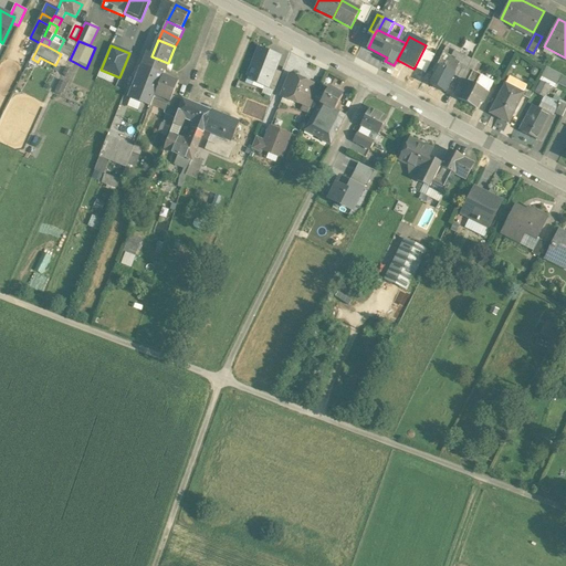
[(274,71),(280,58),(259,49),(247,79),(265,86),(268,87),(274,71)]
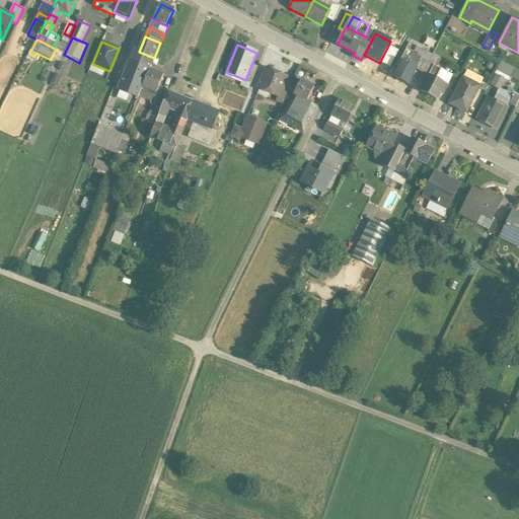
[(388,46),(380,62),(390,67),(398,51),(388,46)]
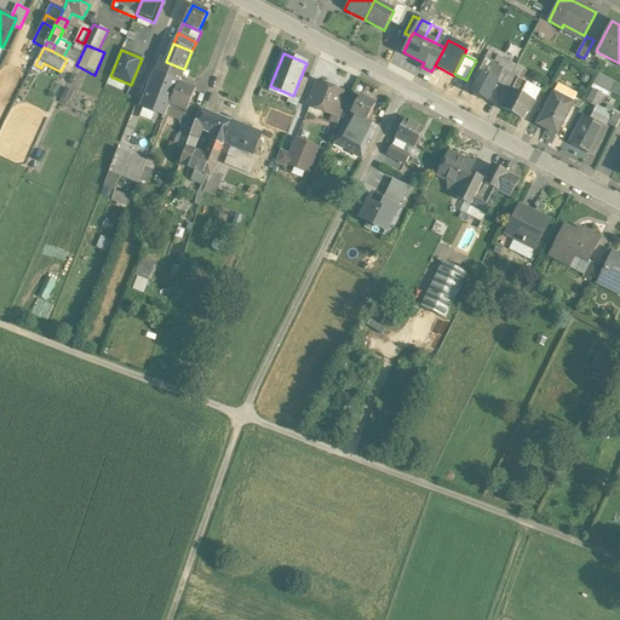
[(487,55),(484,58),(493,63),(487,76),(497,81),(495,84),(504,87),(511,75),(515,68),(487,55)]
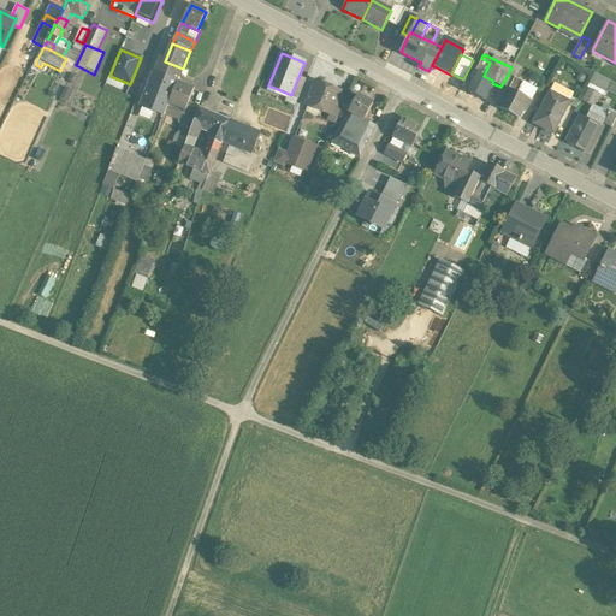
[(490,63),(481,58),(474,71),(484,76),(490,63)]
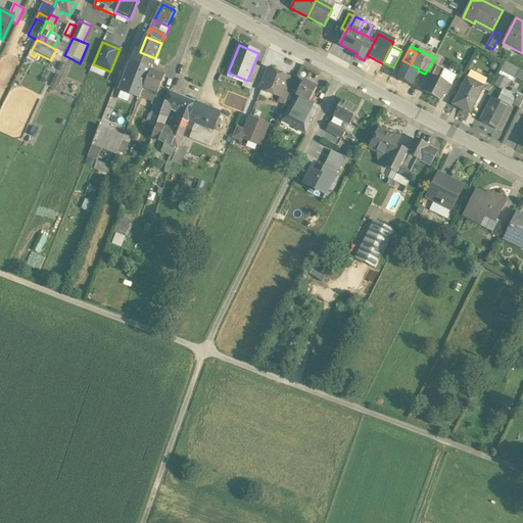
[(137,103),(140,96),(143,89),(150,69),(155,58),(140,52),(134,50),(115,94),(137,103)]
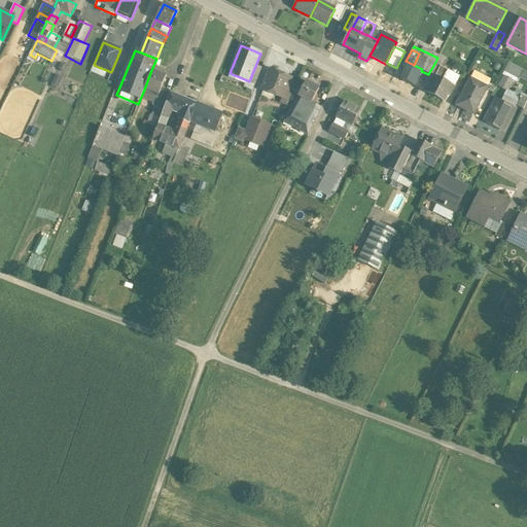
[(46,68),(53,71),(56,64),(49,61),(46,68)]
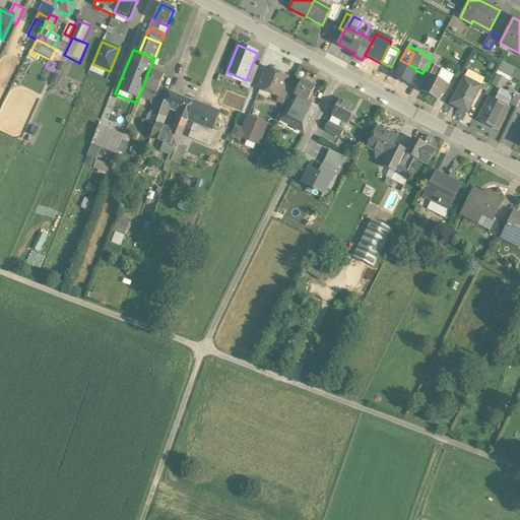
[(408,64),(400,60),(397,66),(399,68),(394,77),(408,84),(415,70),(416,68),(408,64)]
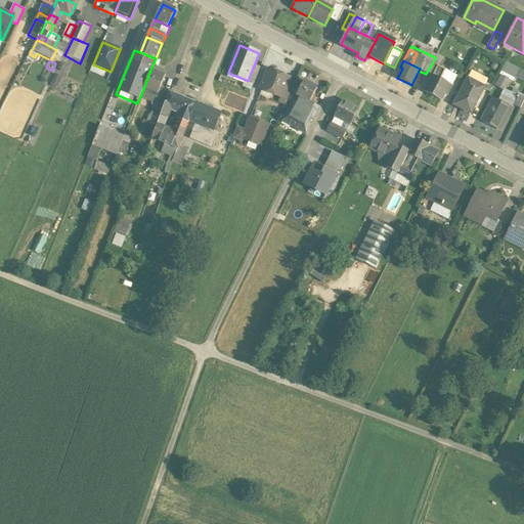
[(437,67),(432,63),(426,74),(432,77),(433,76),(437,67)]
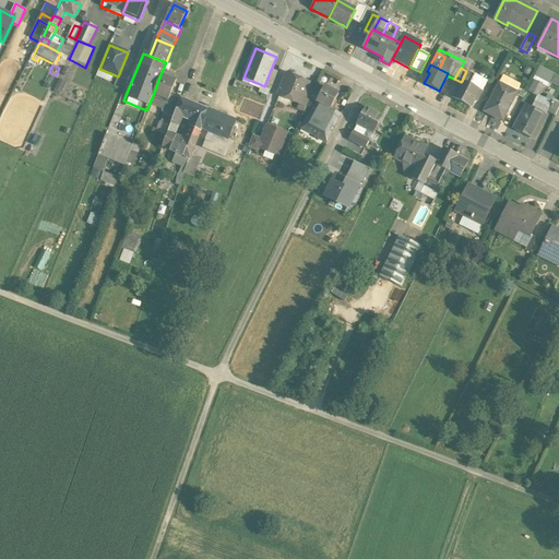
[(548,87),(550,83),(555,75),(539,68),(533,80),(534,81),(527,93),(536,97),(543,85),(548,87)]
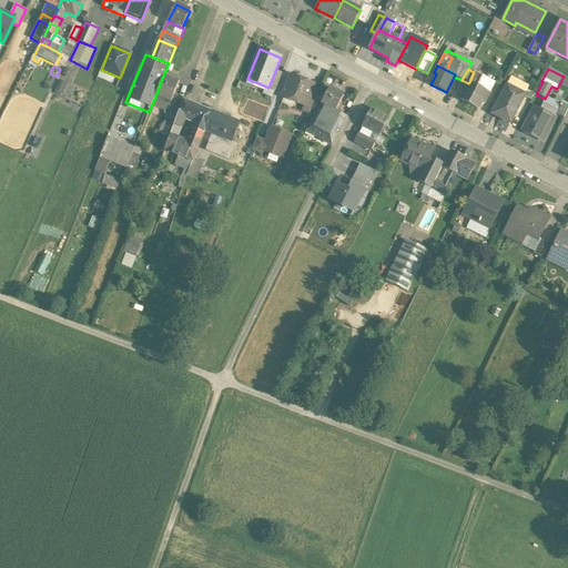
[(274,92),(282,73),(275,71),(269,88),(266,87),(265,89),(274,92)]
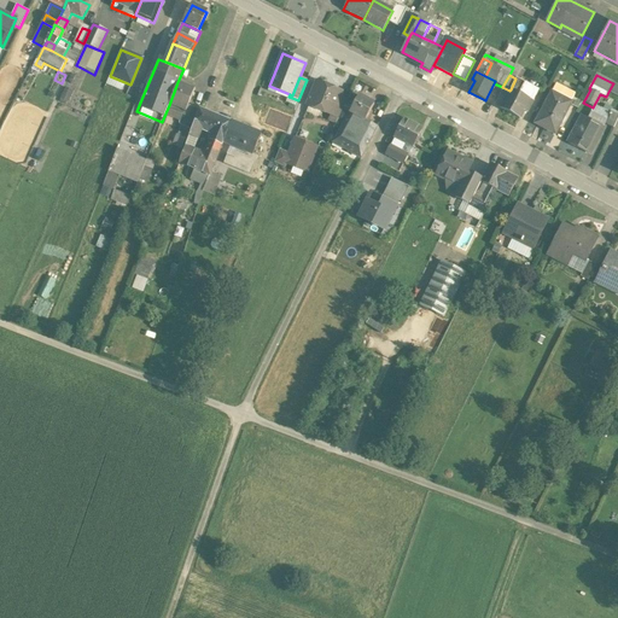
[(524,82),(516,79),(511,89),(518,93),(524,82)]
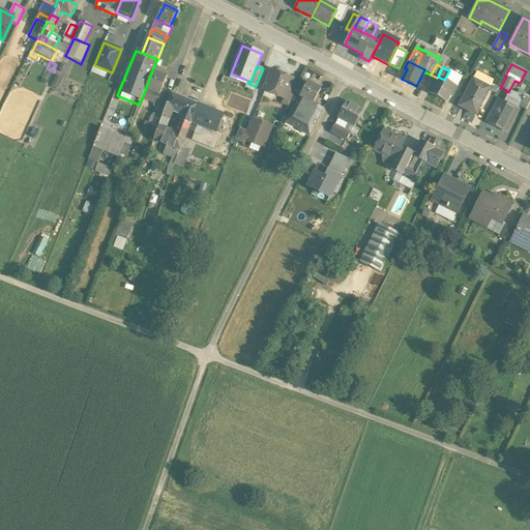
[(168,77),(152,70),(145,90),(159,95),(162,90),(168,77)]
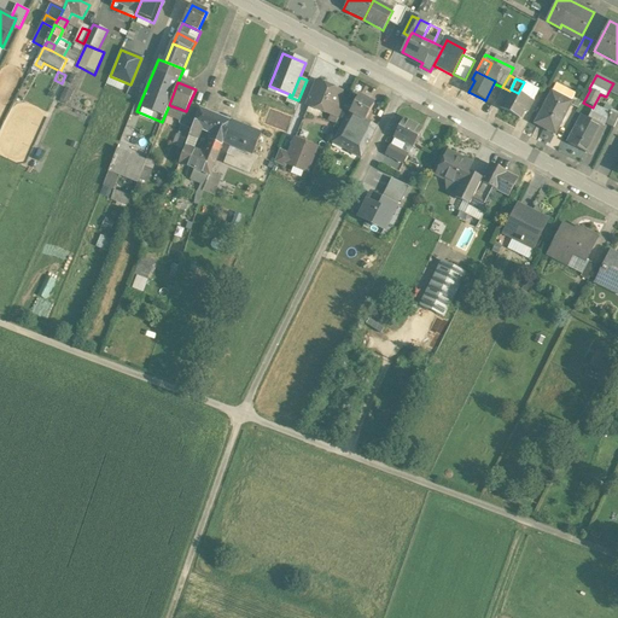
[(340,92),(318,82),(307,106),(331,116),(338,98),(340,92)]
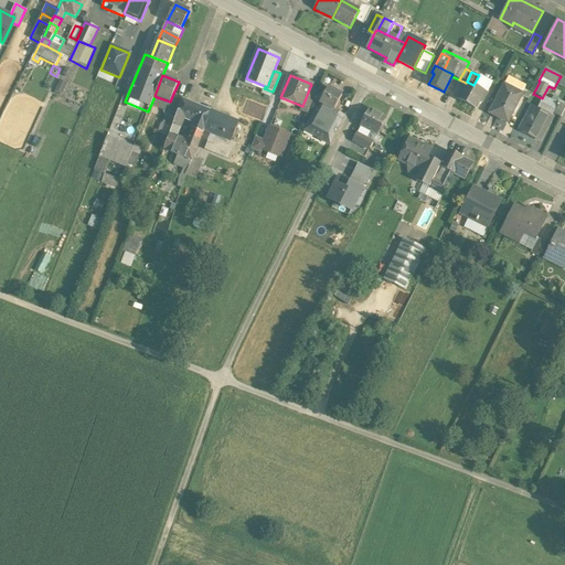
[(479,75),(473,85),(467,82),(466,83),(457,99),(475,108),(479,102),(481,103),(492,83),(479,75)]
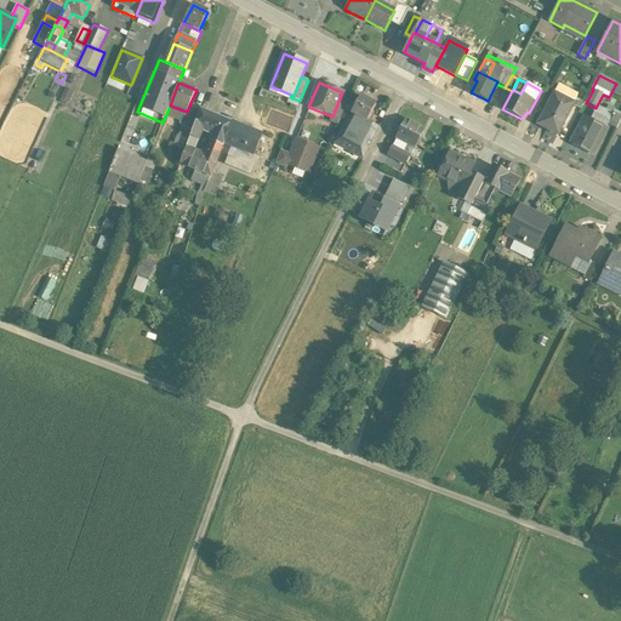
[(577,95),(558,85),(554,93),(560,96),(573,103),(577,95)]
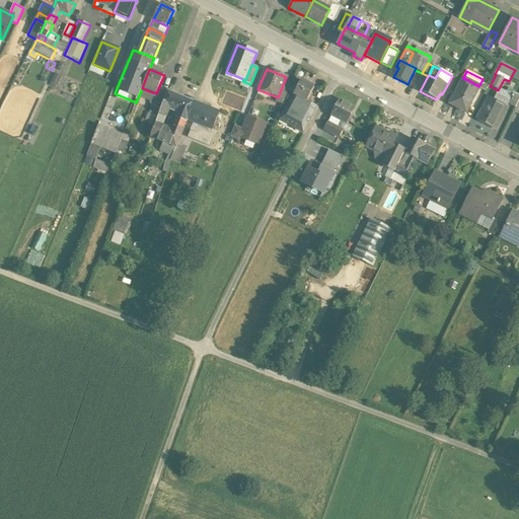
[(62,77),(56,74),(51,83),(57,86),(62,77)]
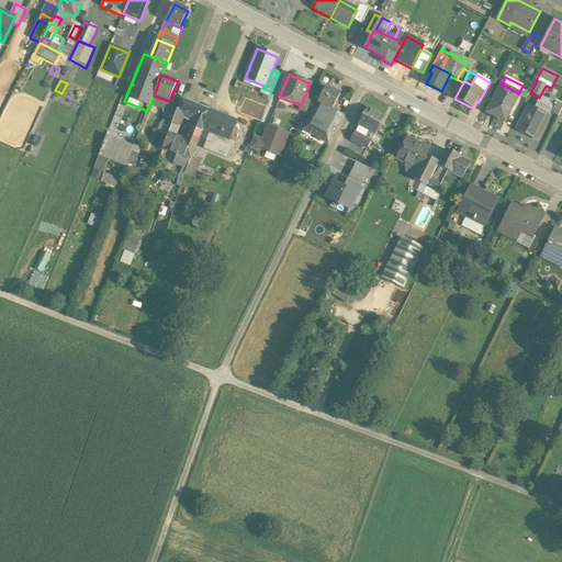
[(502,85),(502,83),(497,91),(503,94),(507,87),(502,85)]
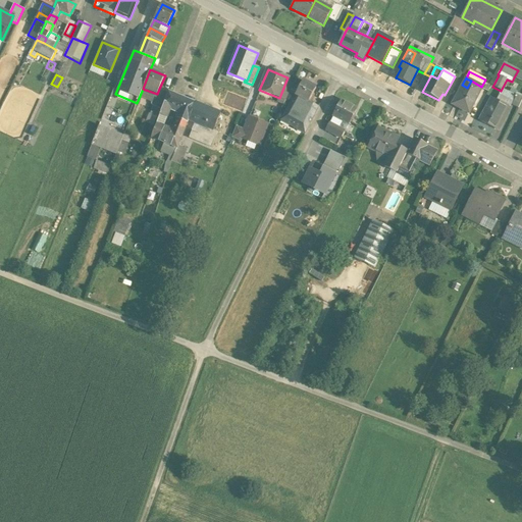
[(481,87),(471,81),(467,88),(462,85),(452,105),(461,109),(462,107),(470,111),(482,87),(481,87)]
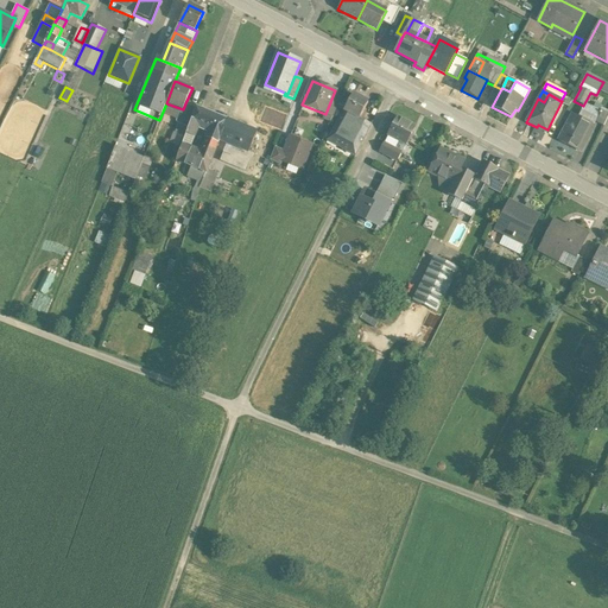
[(368,102),(354,95),(342,116),(350,121),(353,115),(359,119),(368,102)]
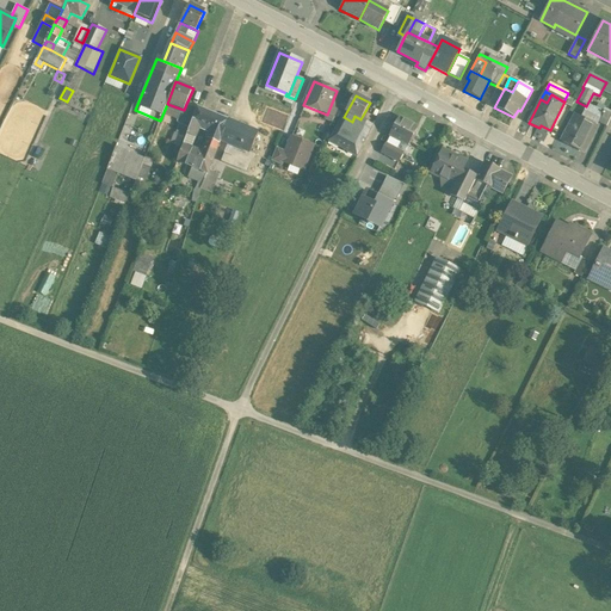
[(343,99),(334,97),(327,115),(334,117),(343,99)]
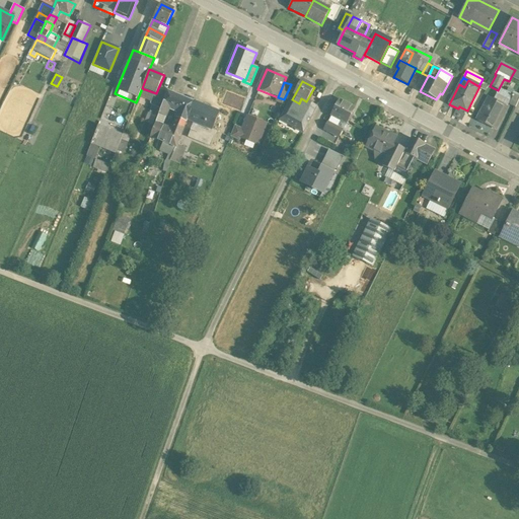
[(139,95),(153,101),(156,93),(142,88),(139,95)]
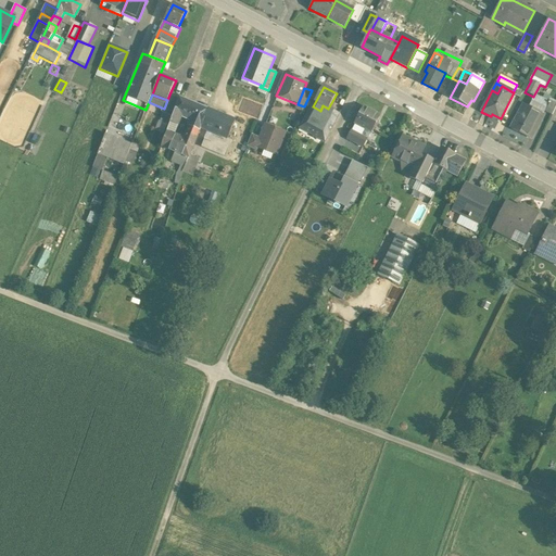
[(179,99),(169,95),(167,100),(164,109),(163,113),(172,116),(175,110),(179,99)]
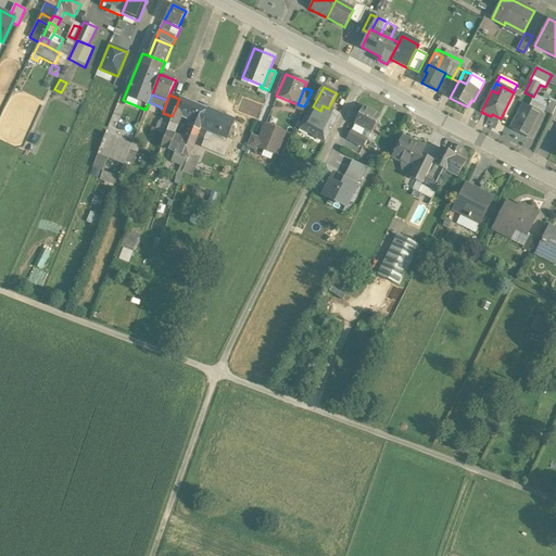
[(550,102),(538,97),(531,109),(543,115),(544,112),(545,112),(550,102)]
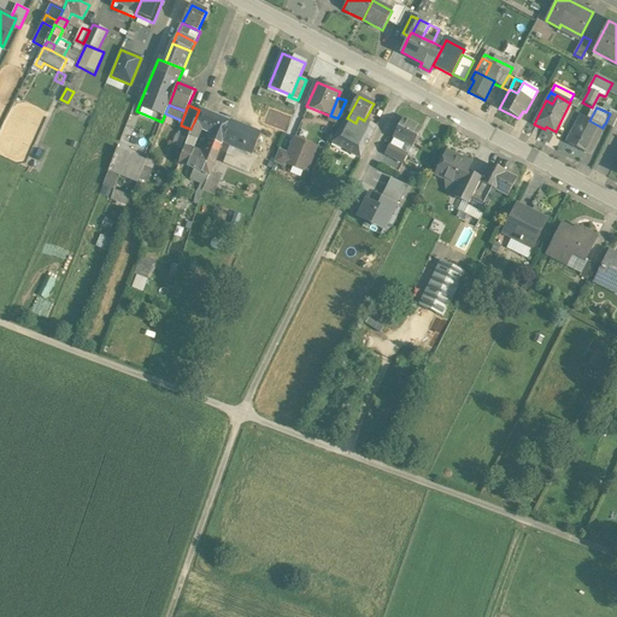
[(230,123),(199,109),(199,110),(194,122),(191,129),(189,135),(198,139),(201,130),(213,135),(205,156),(195,152),(189,168),(195,170),(194,171),(197,171),(205,175),(209,176),(210,174),(222,142),(230,123)]
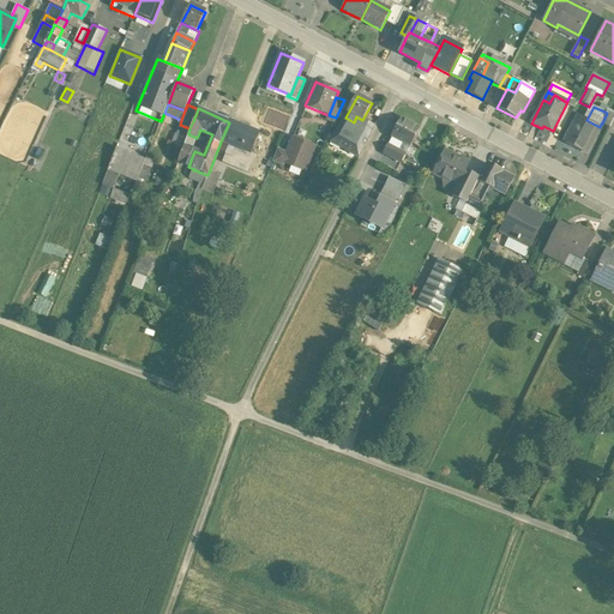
[(613,115),(607,113),(602,124),(609,128),(613,116),(613,115)]
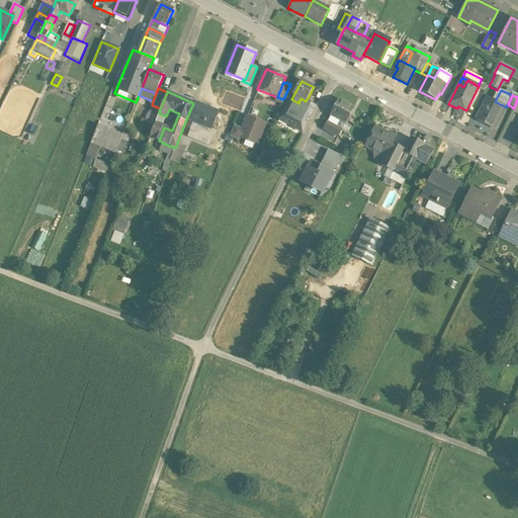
[(495,101),(488,97),(476,119),(495,131),(507,107),(506,107),(495,101)]
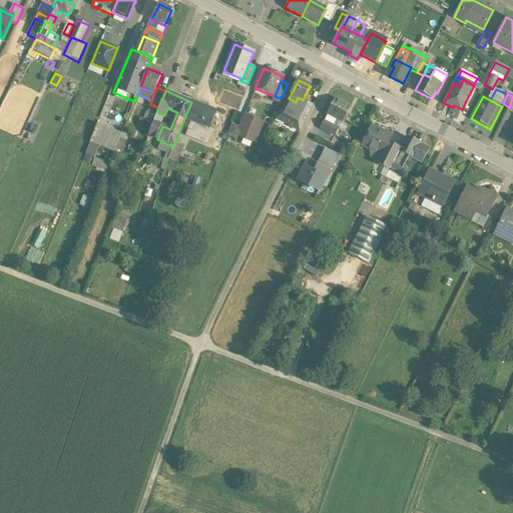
[(296,102),(291,111),(284,107),(277,119),(300,131),(312,105),(303,100),(298,97),(296,102)]
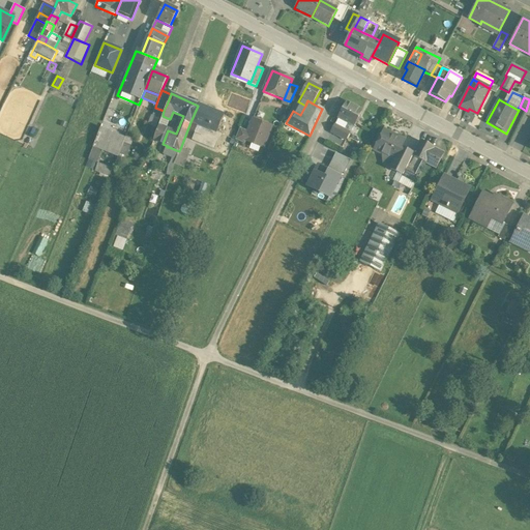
[(298,101),(293,111),(300,115),(305,106),(298,101)]
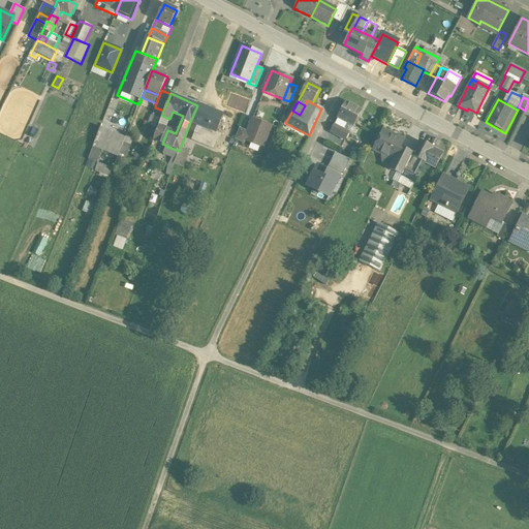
[(361,111),(345,102),(337,118),(338,118),(346,123),(352,126),(361,111)]
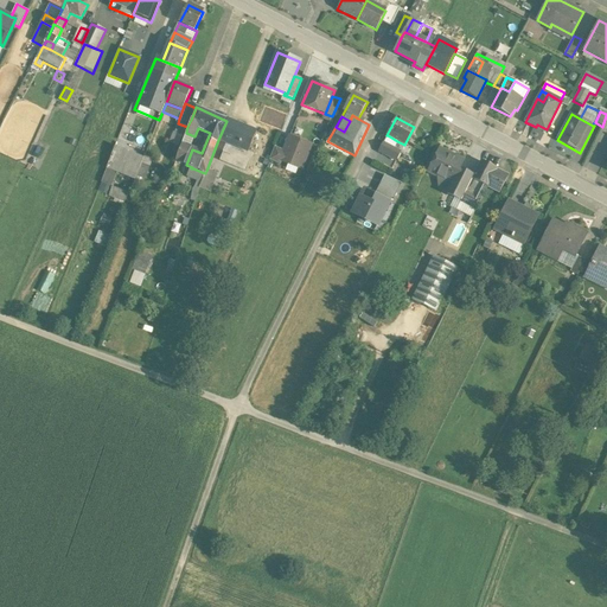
[(244,127),(236,123),(235,123),(227,121),(218,140),(227,144),(248,152),(256,133),(244,128),(244,127)]
